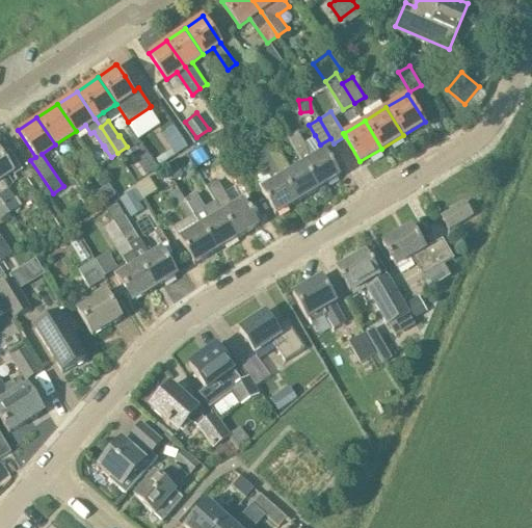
[(160,131),(171,148),(175,152),(175,153),(187,144),(174,123),(160,131)]
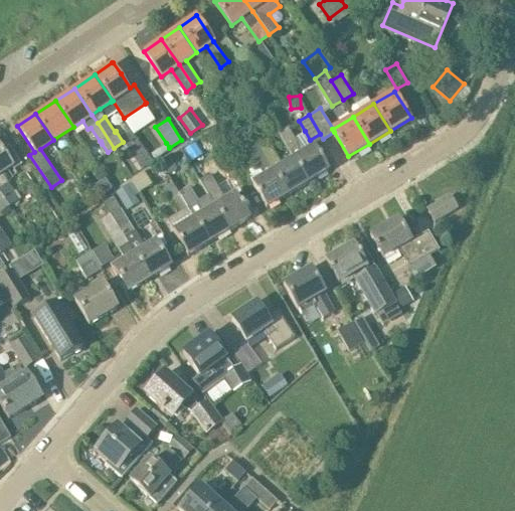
[(308,181),(329,168),(314,144),(303,150),(288,125),(278,131),(293,157),(308,181)]
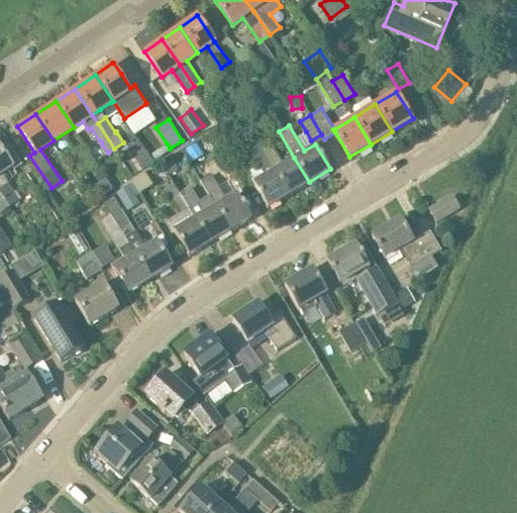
[(139,166),(151,155),(135,136),(123,146),(139,166)]
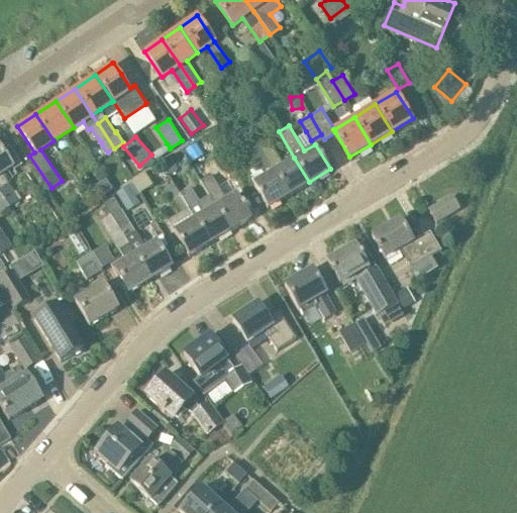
[(268,139),(259,145),(274,170),(288,195),(309,182),(294,158),(284,164),(268,139)]
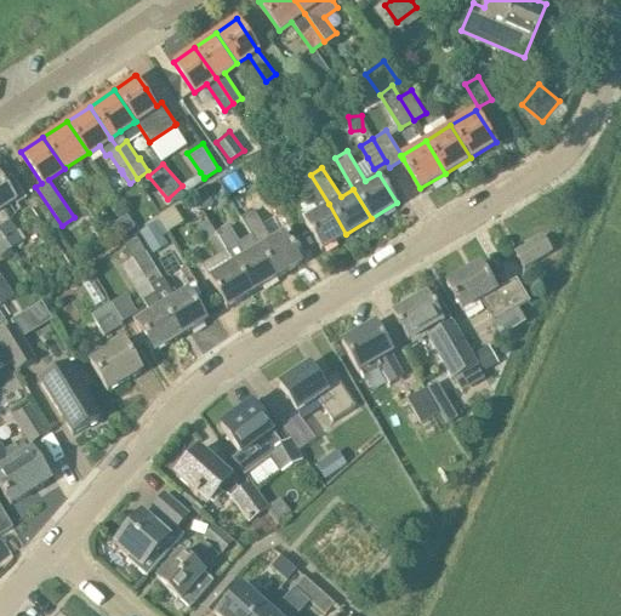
[(237,172),(222,181),(229,193),(244,184),(237,172)]
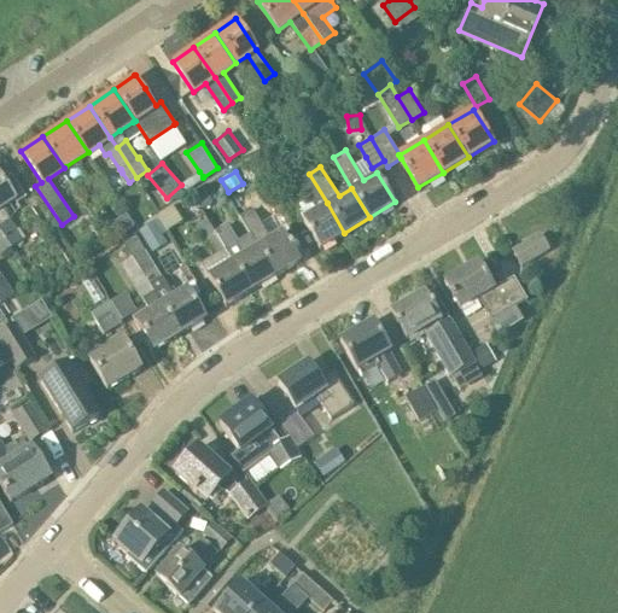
[(101,174),(85,185),(97,203),(114,191),(101,174)]
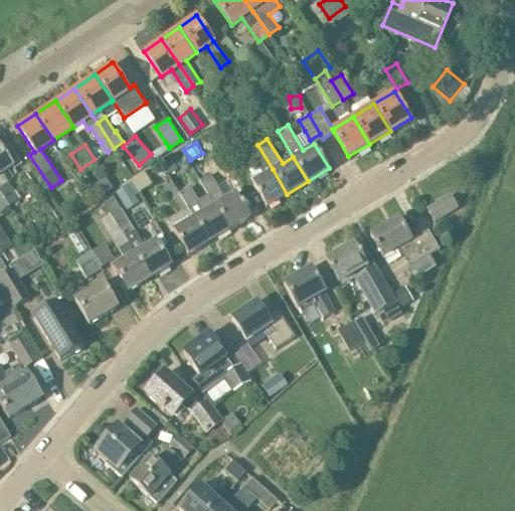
[(267,207),(288,194),(273,169),(258,145),(248,150),(264,175),(251,182),(267,207)]
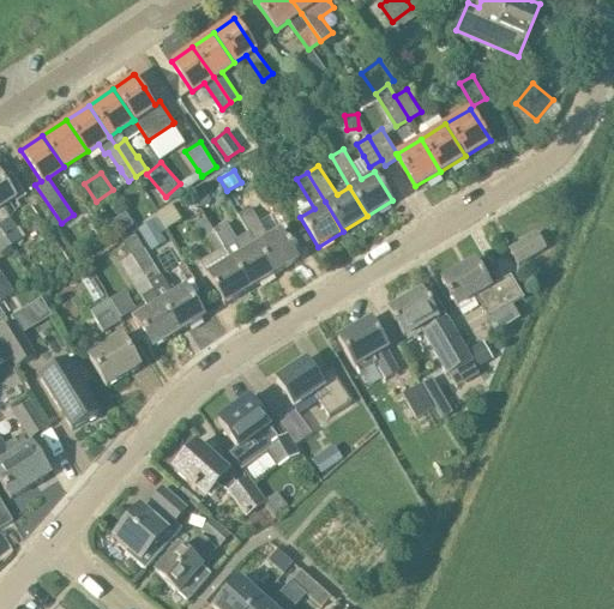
[(0,227),(11,245),(23,236),(1,204),(14,196),(0,174),(0,227)]
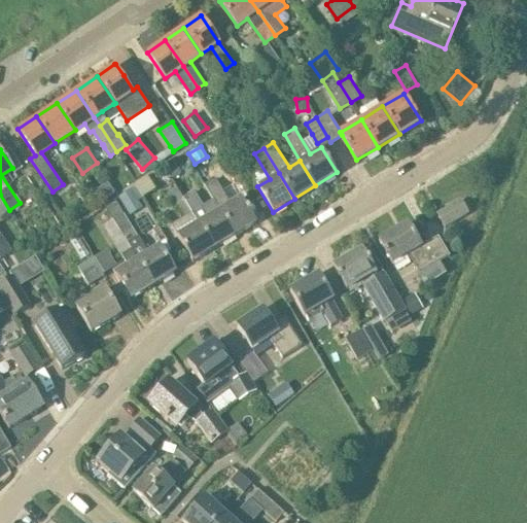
[(227,157),(222,160),(229,171),(234,168),(227,157)]
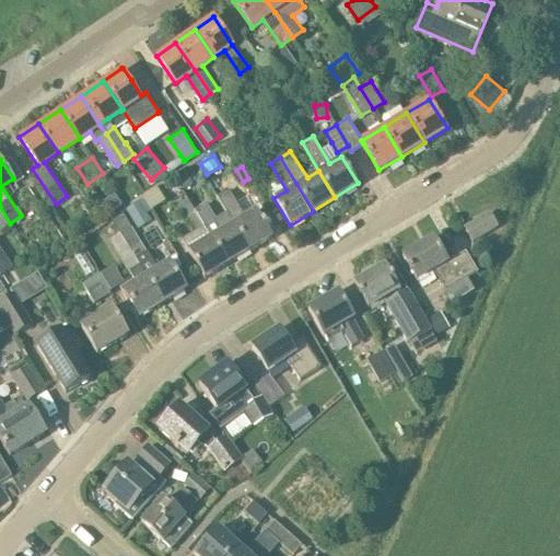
[(184,169),(175,174),(182,187),(191,182),(184,169)]
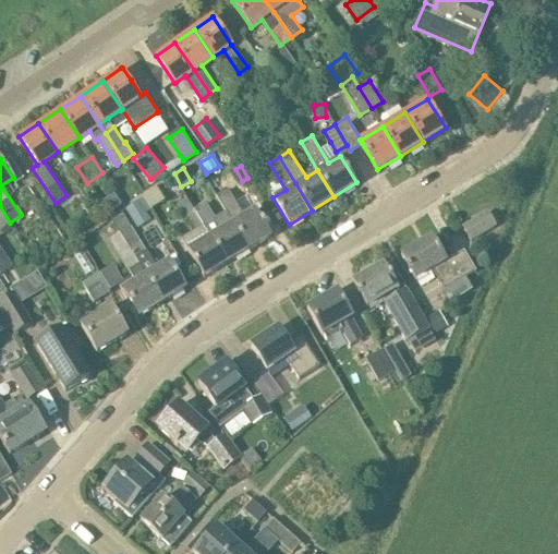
[(157,185),(144,194),(150,204),(164,195),(157,185)]
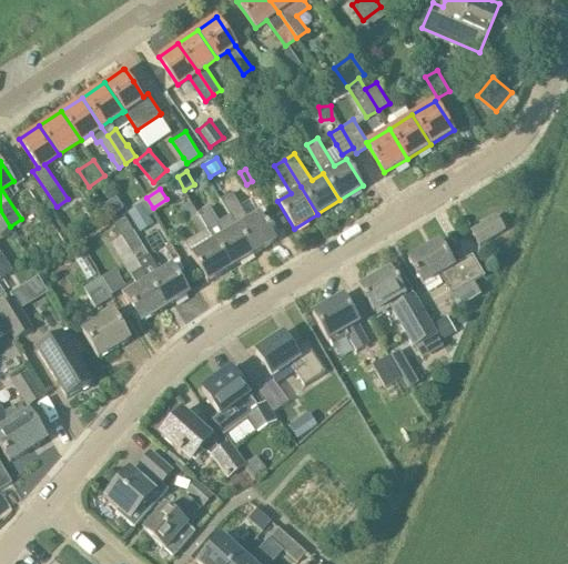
[(232,190),(220,198),(229,213),(236,225),(253,252),(276,239),(260,211),(249,218),(232,190)]
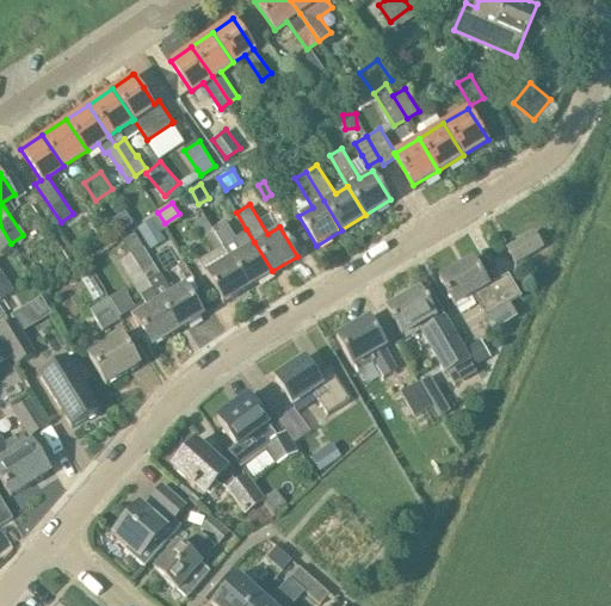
[(125,209),(115,216),(122,227),(133,220),(125,209)]
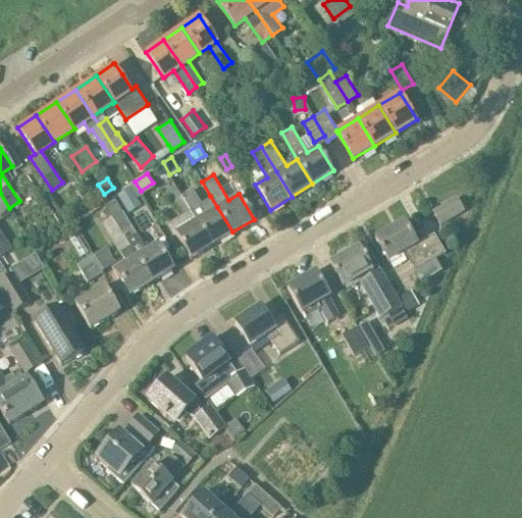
[(174,183),(165,189),(180,214),(168,221),(175,232),(191,257),(211,245),(180,194),(174,183)]
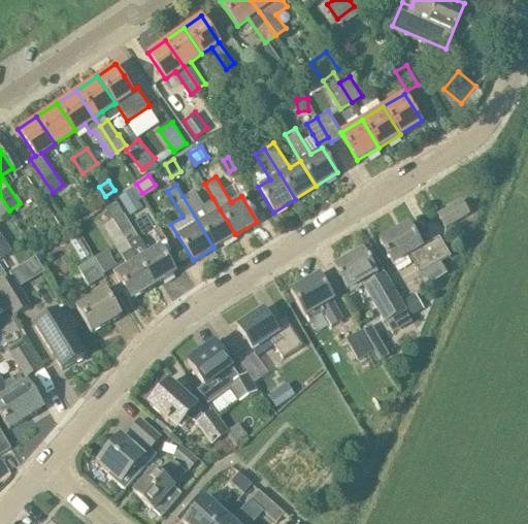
[(130,214),(142,205),(131,187),(119,195),(130,214)]
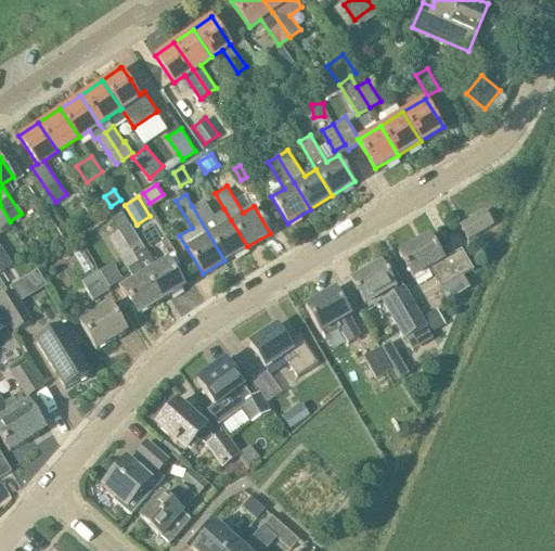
[(204,199),(192,206),(224,260),(247,246),(231,220),(223,208),(214,214),(204,199)]
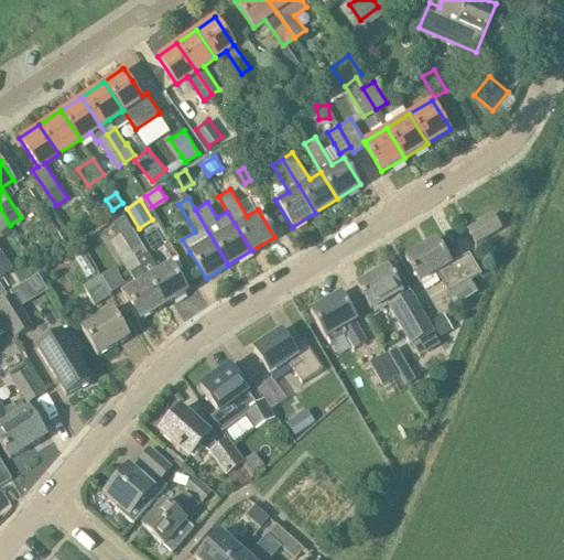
[(0,229),(9,224),(0,208),(0,229)]
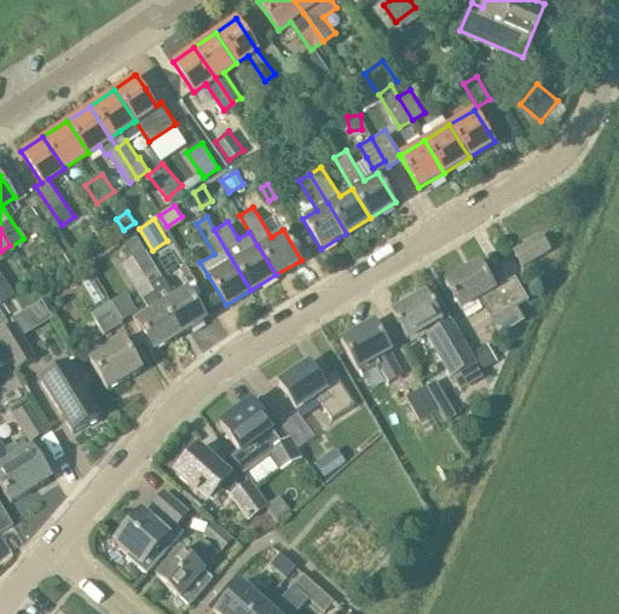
[(136,233),(123,242),(132,255),(161,303),(179,332),(203,317),(186,288),(174,295),(145,247),(145,248),(136,233)]
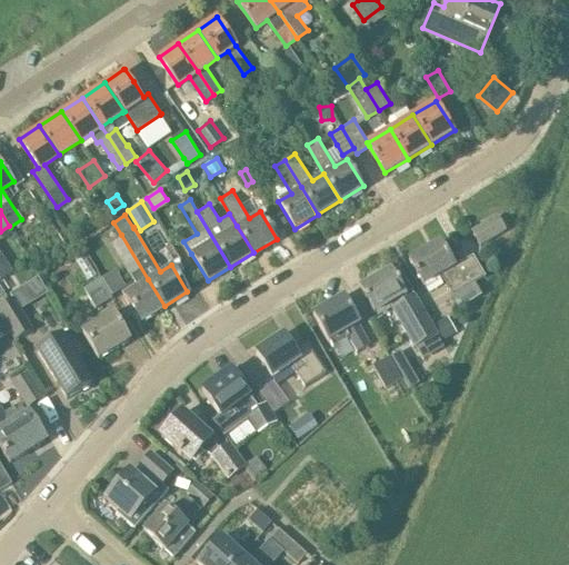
[(480,243),(505,228),(497,215),(472,229),(480,243)]
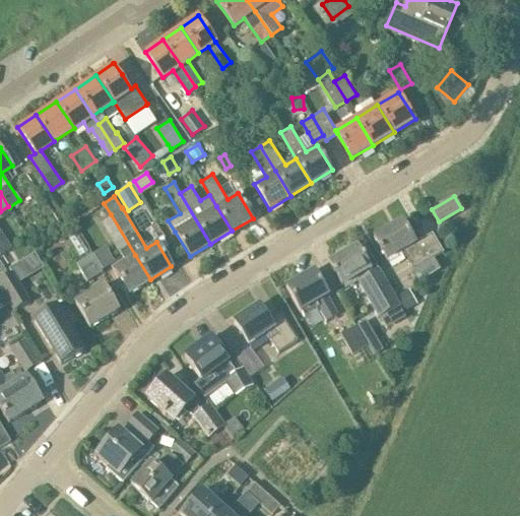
[(111,214),(101,220),(124,258),(112,265),(114,268),(129,293),(150,279),(135,255),(111,214)]
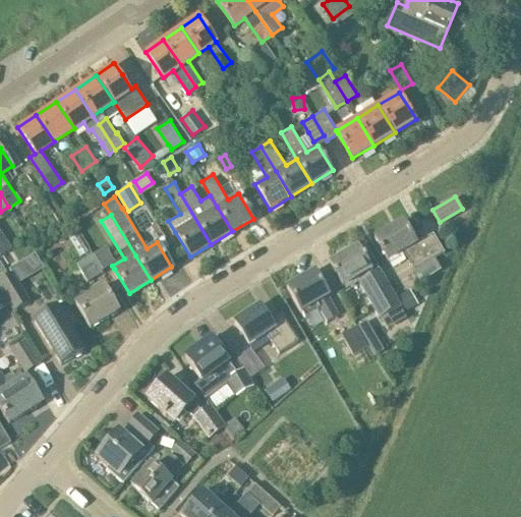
[(441,268),(433,257),(444,251),(432,231),(415,241),(403,220),(374,236),(388,259),(403,249),(414,269),(413,269),(419,280),(441,268)]
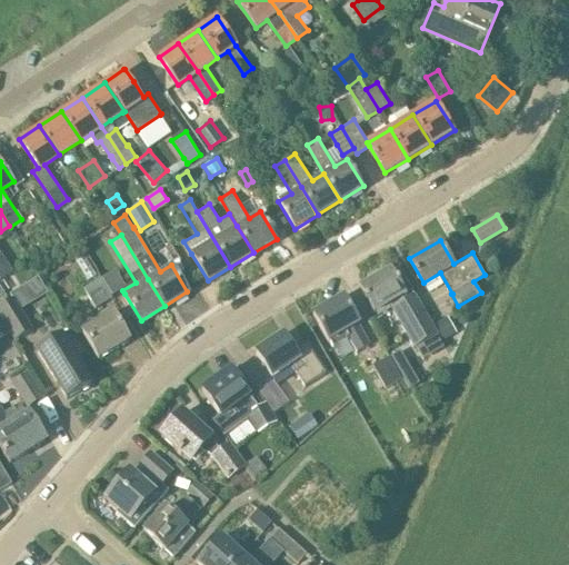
[(0,249),(0,277),(13,268),(0,249)]
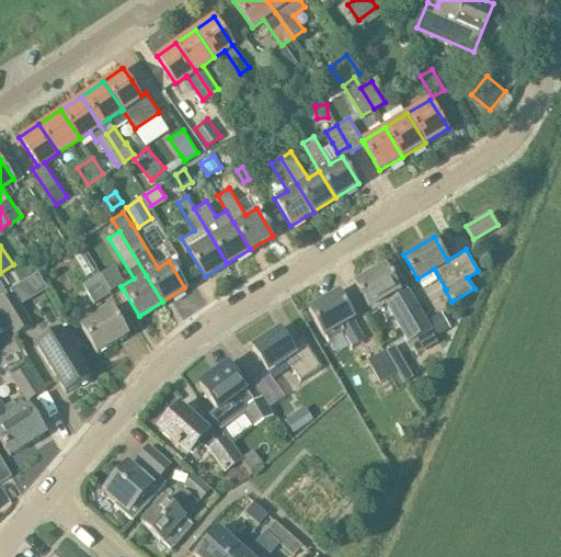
[(385,265),(355,283),(370,308),(385,299),(408,341),(431,328),(405,284),(398,287),(385,265)]
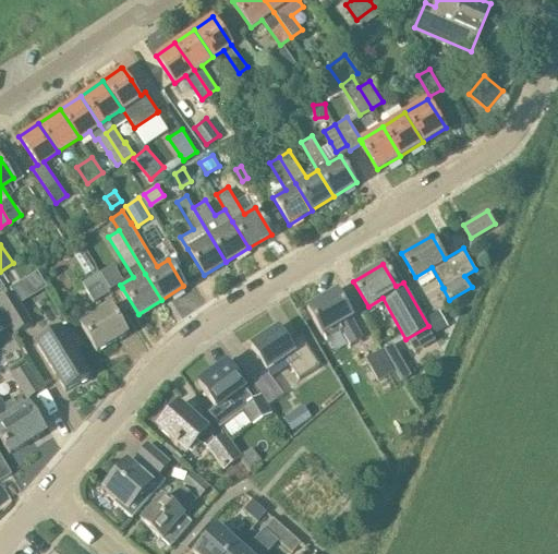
[(99,274),(96,265),(80,275),(94,300),(109,291),(108,289),(120,281),(111,267),(99,274)]
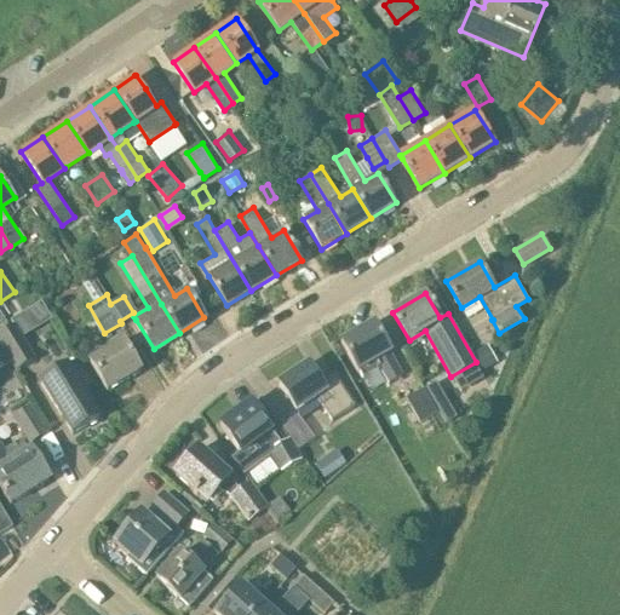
[(374,321),(343,340),(360,371),(361,369),(363,374),(379,365),(389,381),(403,372),(391,352),(391,351),(374,321)]
